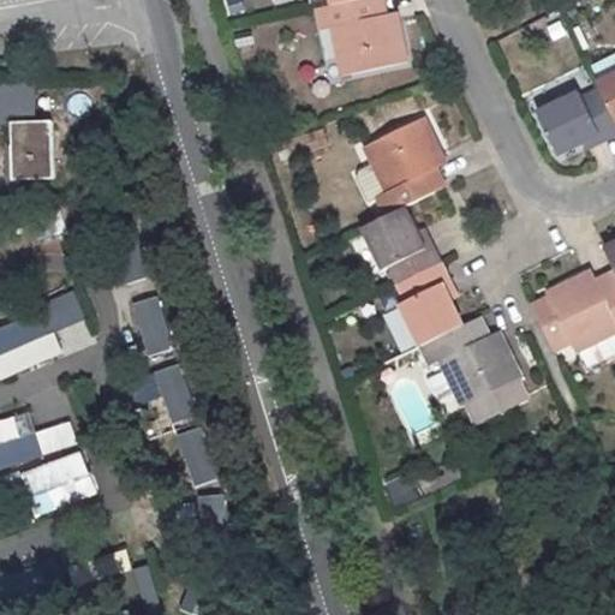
[(352,0),(334,4),(316,9),(321,30),(333,28),(344,78),(408,64),(400,21),(383,24),(377,0),(352,0)]
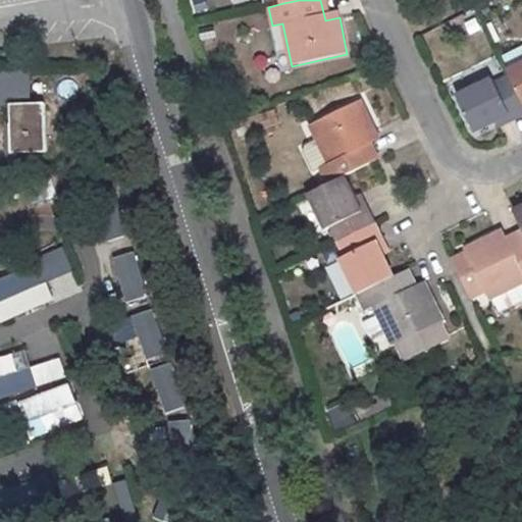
[(492,40),(514,31),(507,14),(485,23),(492,40)]
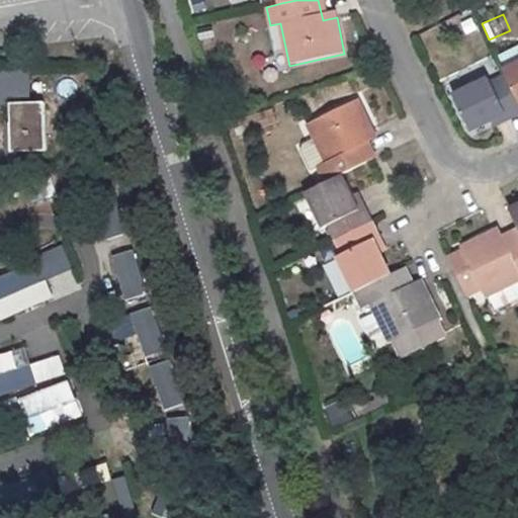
[(209,26),(197,29),(199,41),(212,38),(209,26)]
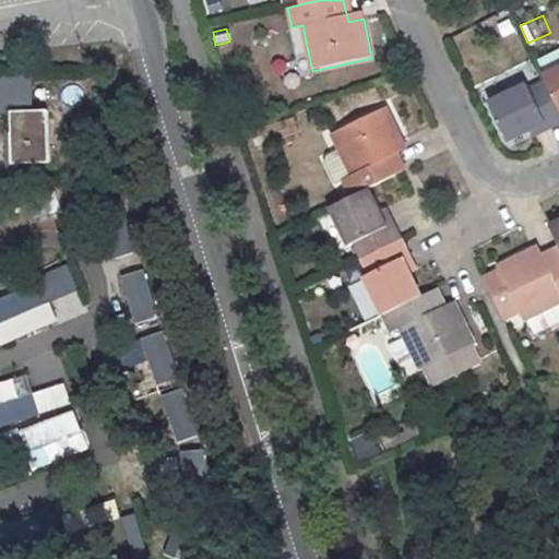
[(558,70),(546,76),(548,82),(558,105),(558,70)]
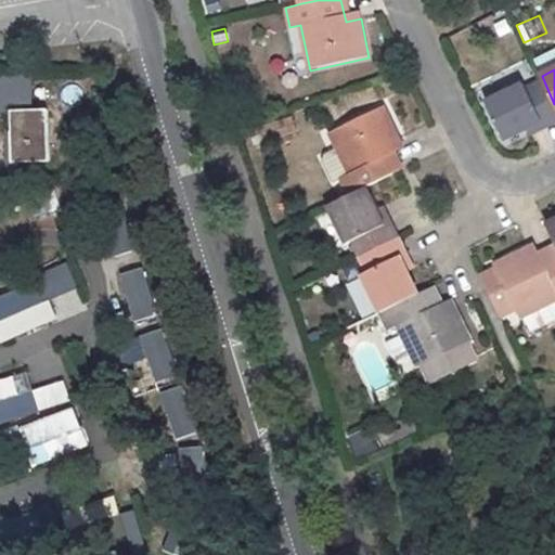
[(29,76),(0,75),(0,112),(12,113),(29,112),(29,76)]
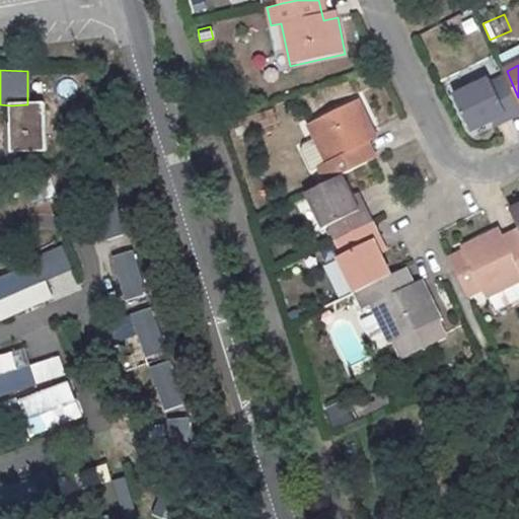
[(491,80),(456,97),(471,131),(496,119),(507,114),(510,119),(518,113),(518,97),(509,76),(493,83),(491,80)]
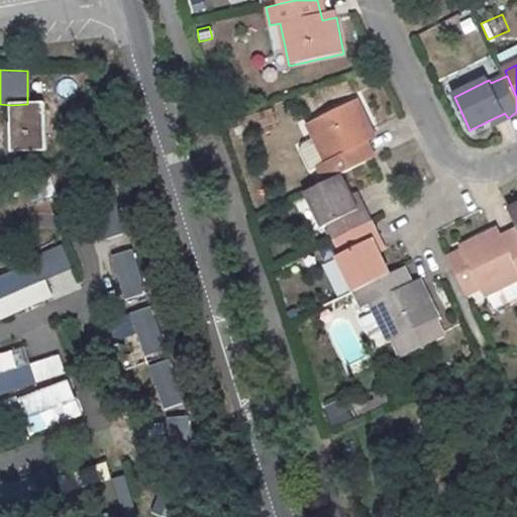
[(357,98),(308,124),(326,162),(319,166),(327,181),(341,174),(374,159),(364,136),(374,131),(357,98)]
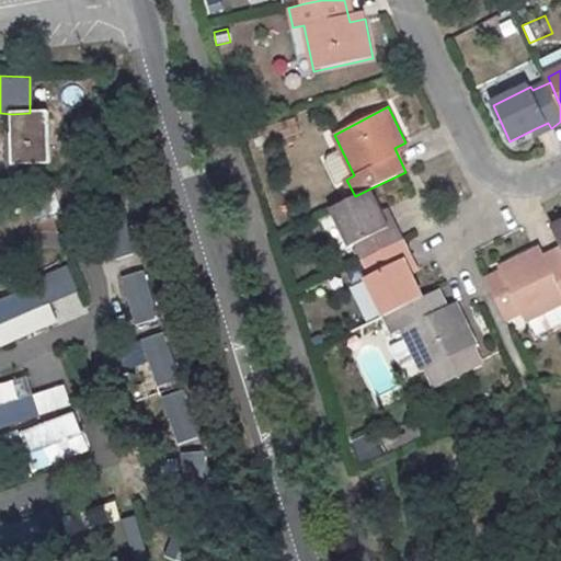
[(30,113),(12,114),(14,164),(50,164),(48,113),(30,113)]
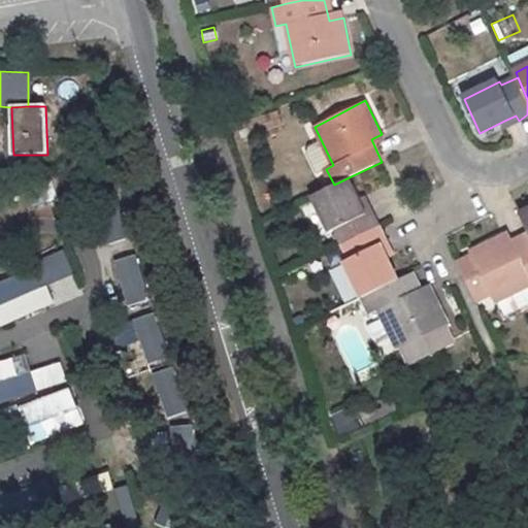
[(516,116),(504,121),(506,127),(519,121),(516,116)]
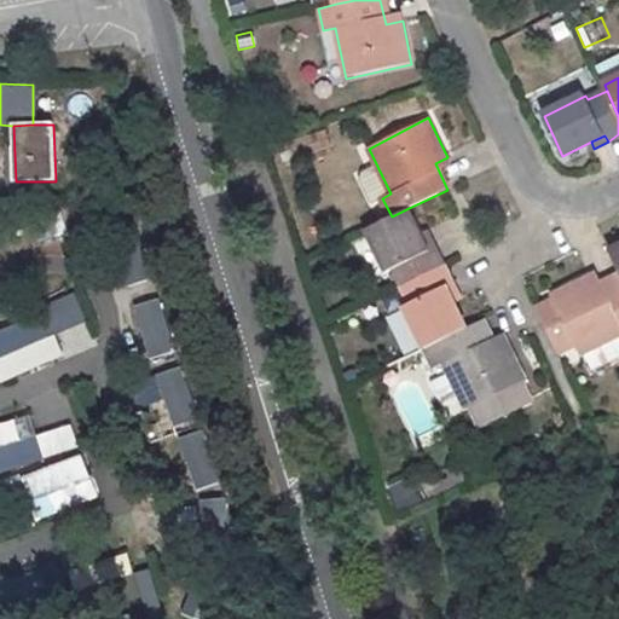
[(392,217),(366,229),(388,273),(393,271),(400,285),(444,265),(437,249),(429,253),(422,236),(409,208),(392,217)]
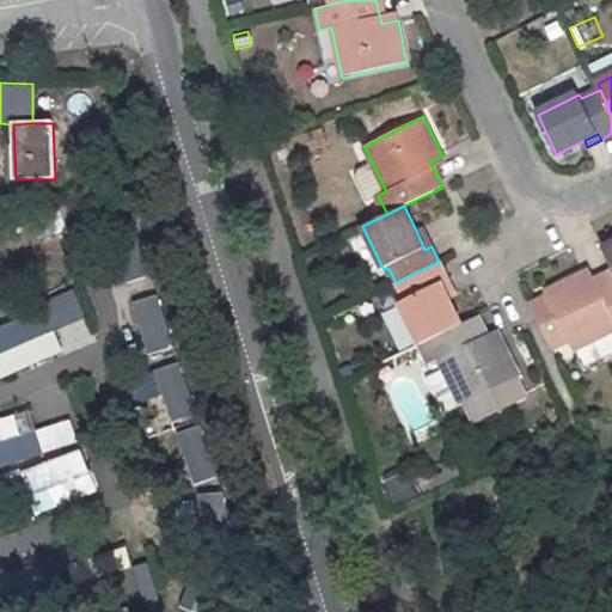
[(423,230),(417,233),(424,250),(432,246),(423,230)]
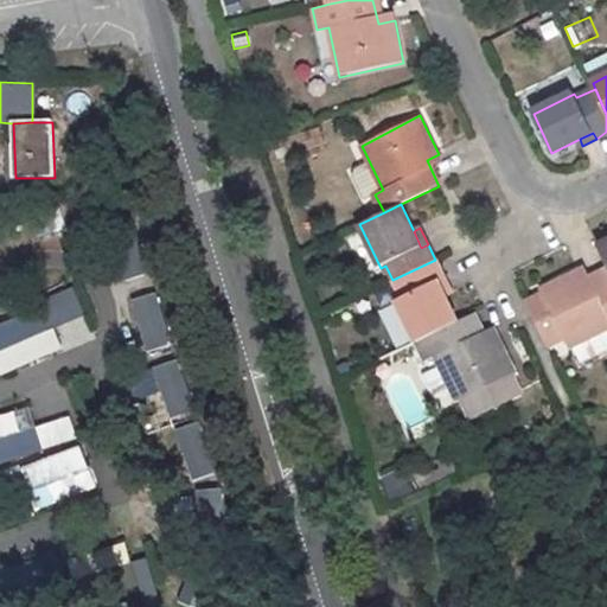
[(445,296),(438,281),(445,279),(435,260),(393,280),(402,298),(396,301),(416,342),(458,321),(445,296)]
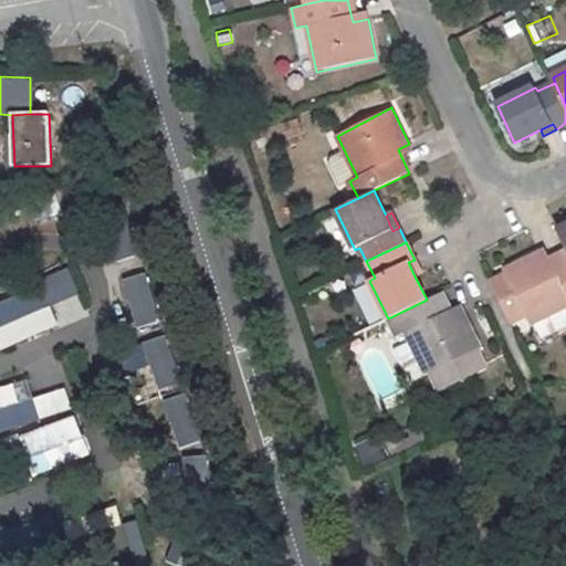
[(542,250),(504,270),(505,274),(490,281),(511,323),(526,316),(531,324),(565,306),(565,253),(547,263),(542,250)]
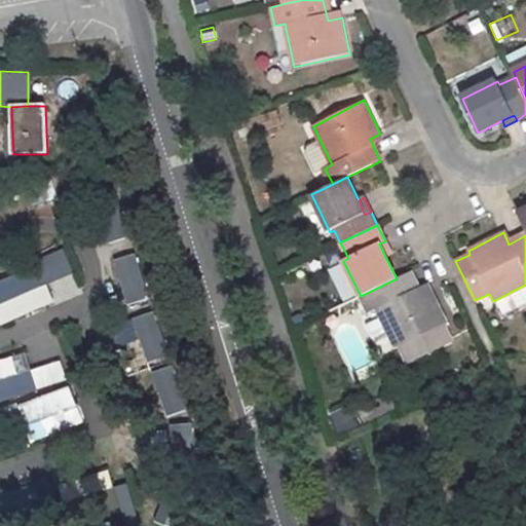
[(385,241),(379,243),(385,257),(391,255),(385,241)]
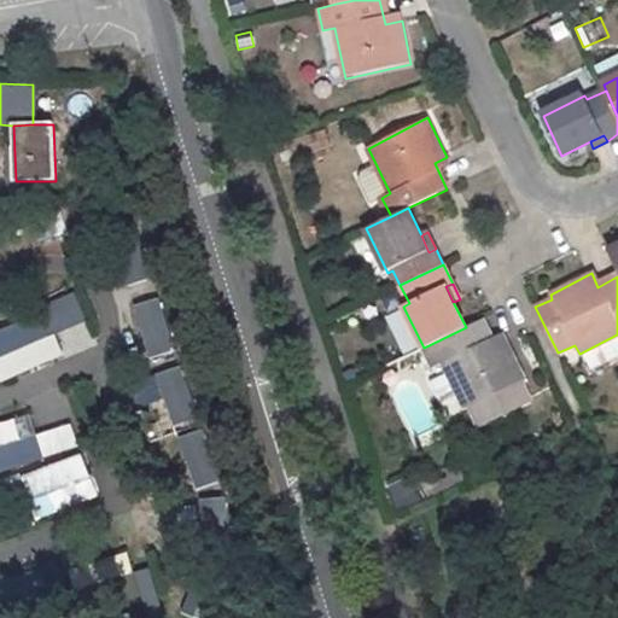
[(157,298),(130,307),(147,359),(174,350),(157,298)]
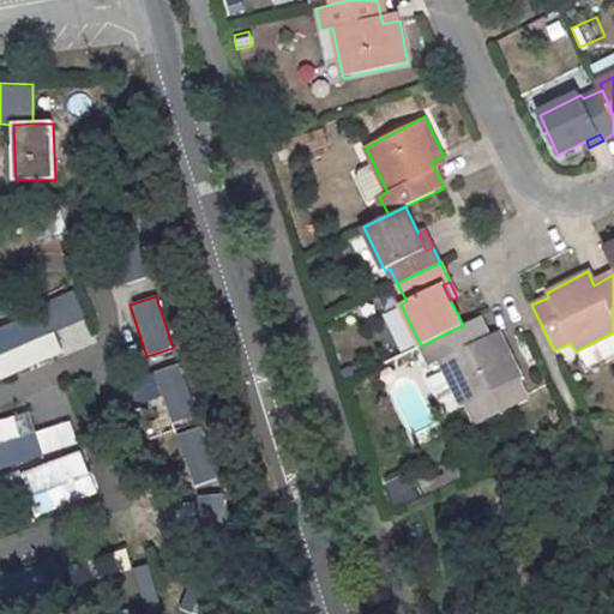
[(463,325),(421,345),(431,365),(439,361),(462,407),(465,405),(475,426),(528,401),(517,380),(521,378),(501,336),(488,343),(476,319),(463,325)]
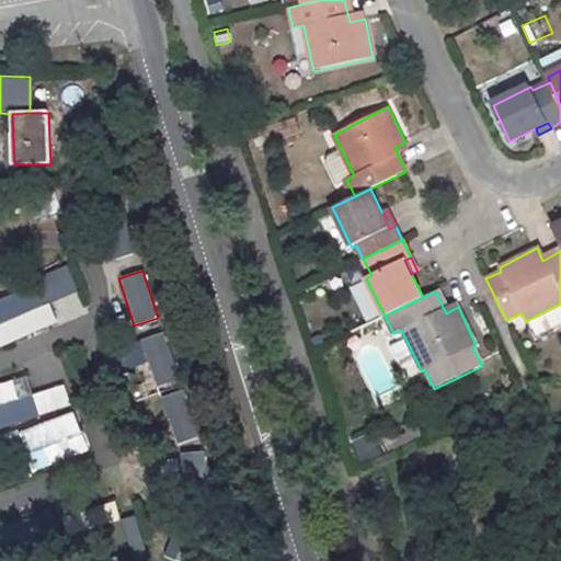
[(138,342),(156,389),(180,380),(162,333),(138,342)]
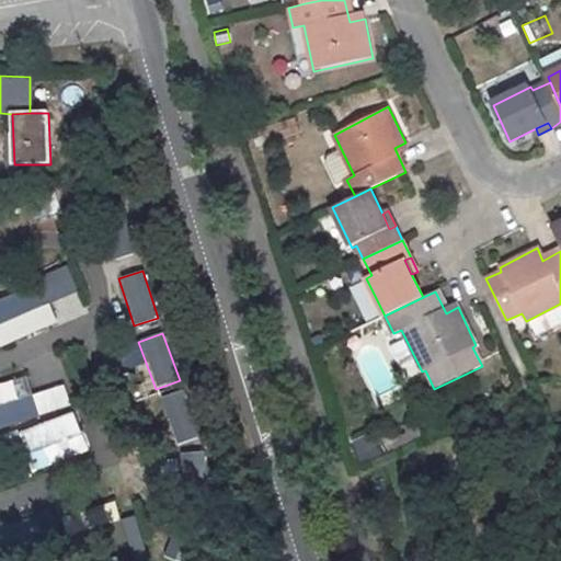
[(25,377),(0,384),(0,427),(70,409),(64,386),(30,395),(25,377)]
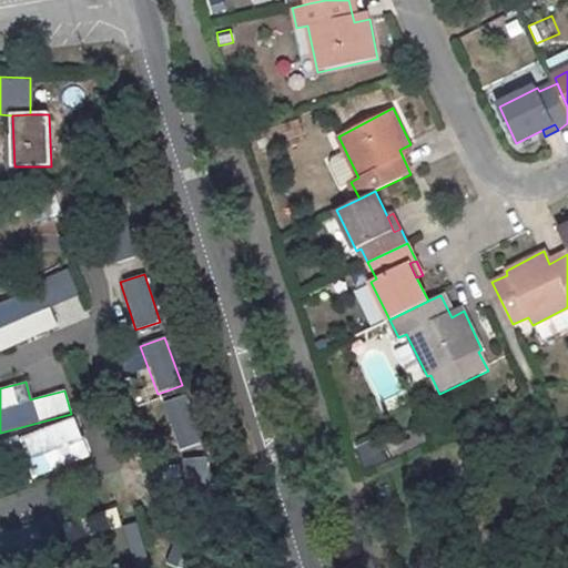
[(186,395),(162,403),(178,453),(202,446),(186,395)]
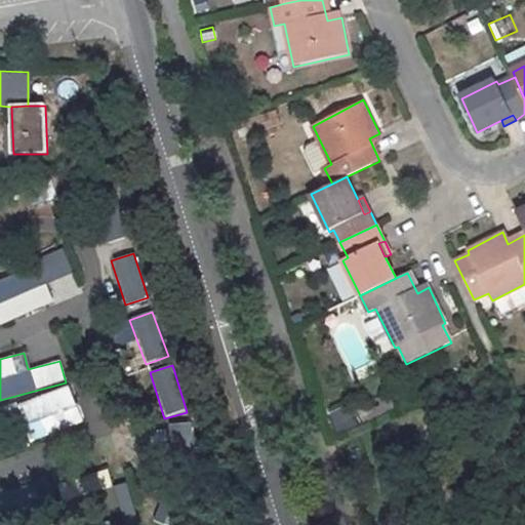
[(67,386),(0,411),(0,412),(14,448),(81,420),(67,386)]
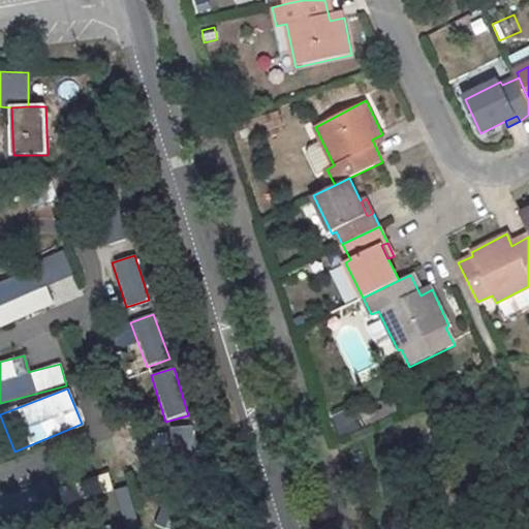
[(193,427),(172,427),(173,455),(194,455),(193,427)]
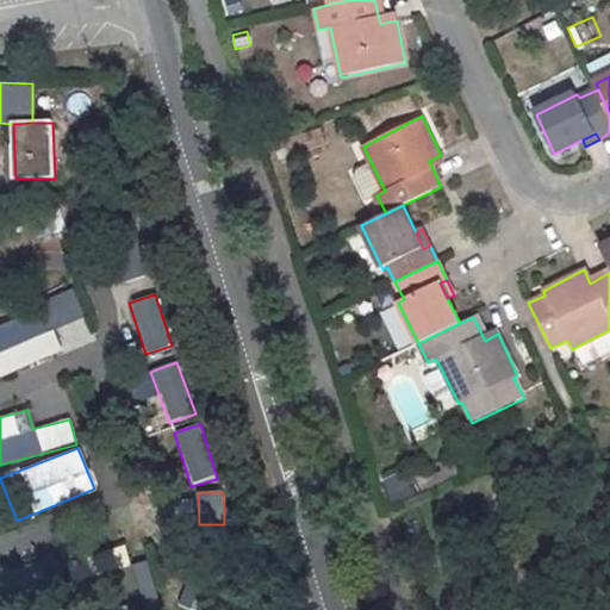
[(123,549),(67,565),(72,580),(128,565),(123,549)]
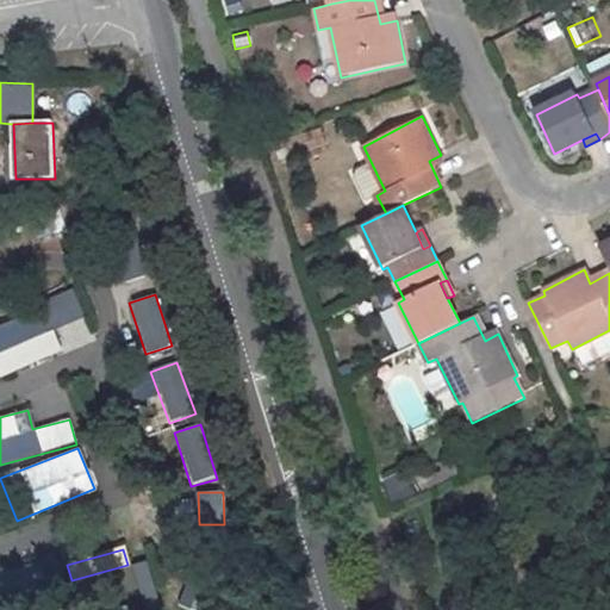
[(148,562),(131,566),(139,609),(143,609),(157,607),(148,562)]
